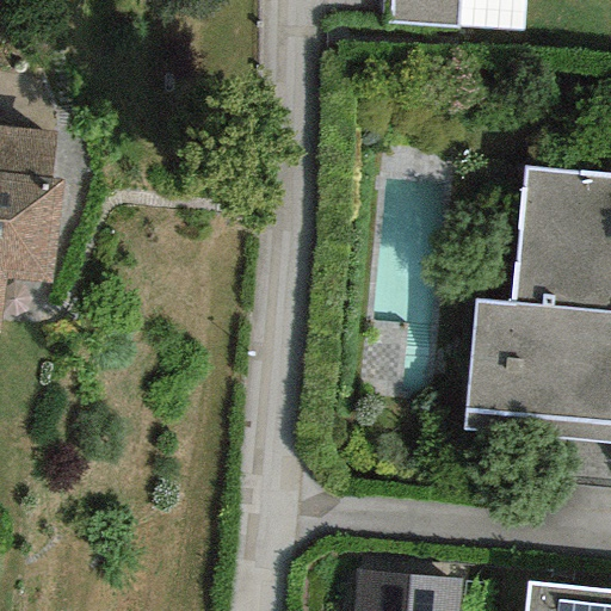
[(387,0),(386,22),(524,30),(525,0),(387,0)]
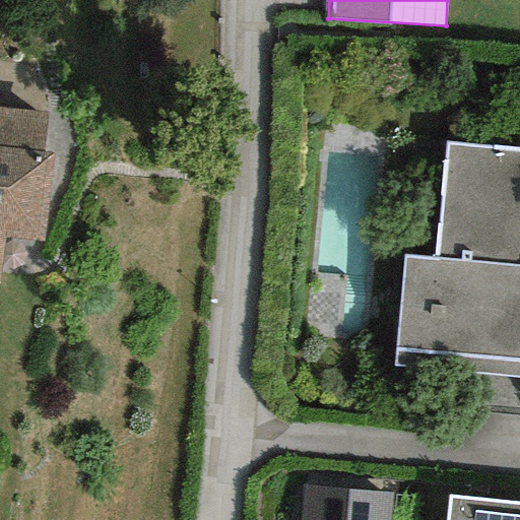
[(0,108),(0,146),(44,150),(47,113),(0,108)]
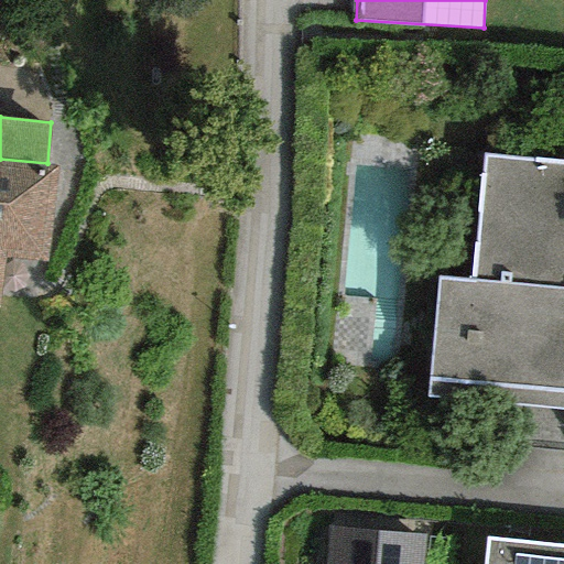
[(563,163),(481,156),(472,283),(437,280),(427,398),(563,409),(563,163)]
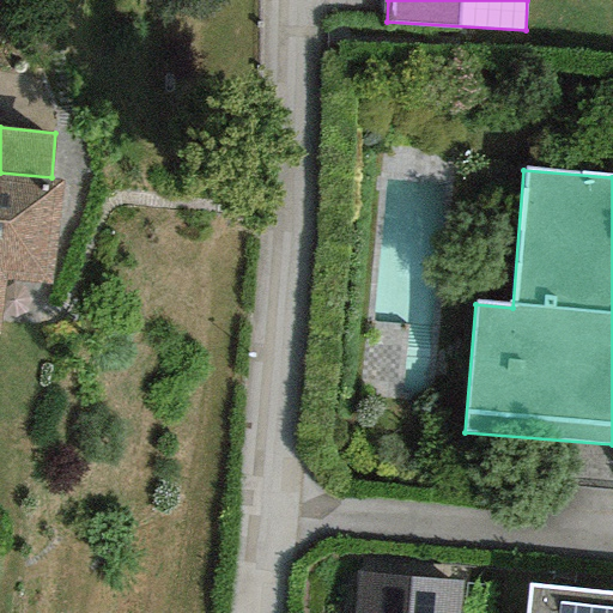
[(0,173),(0,304),(2,283),(50,286),(59,178),(52,177),(0,173)]
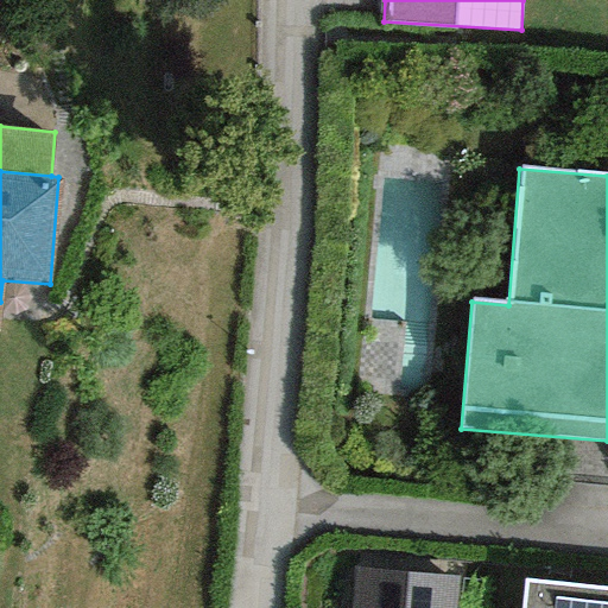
[(454,607),(457,577),(352,568),(348,607),(454,607)]
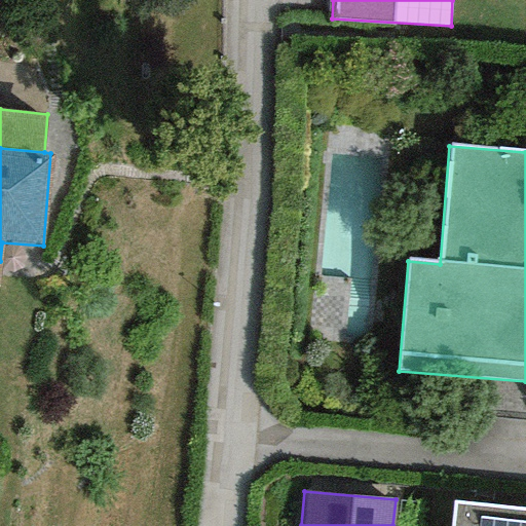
[(524,525),(525,512),(450,504),(448,525),(524,525)]
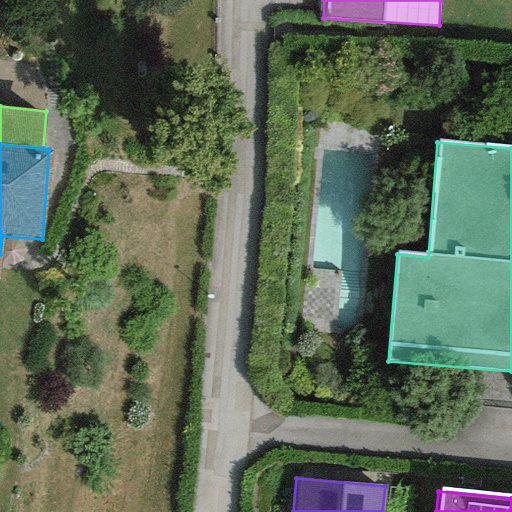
All buildings are outlined.
